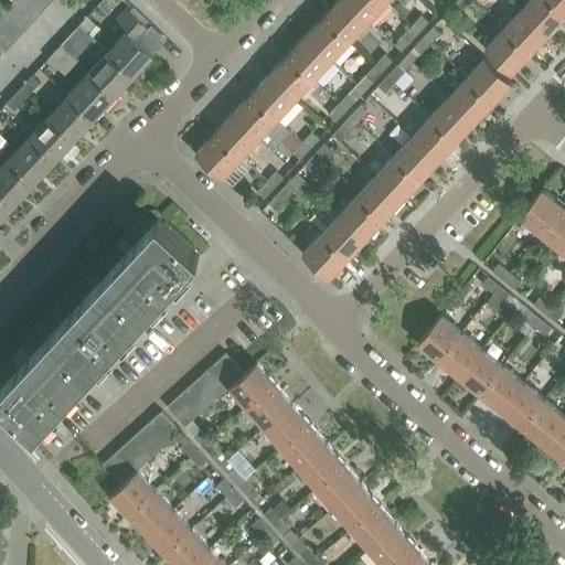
[(33,19),(14,0),(4,10),(24,29),(33,19)]
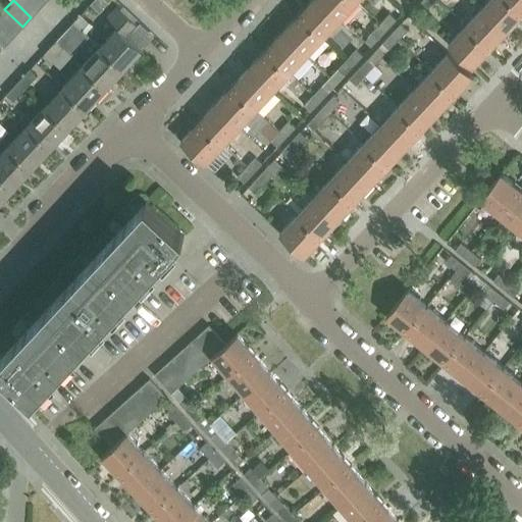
[(30,0),(12,0),(13,0),(31,17),(40,8),(30,0)]
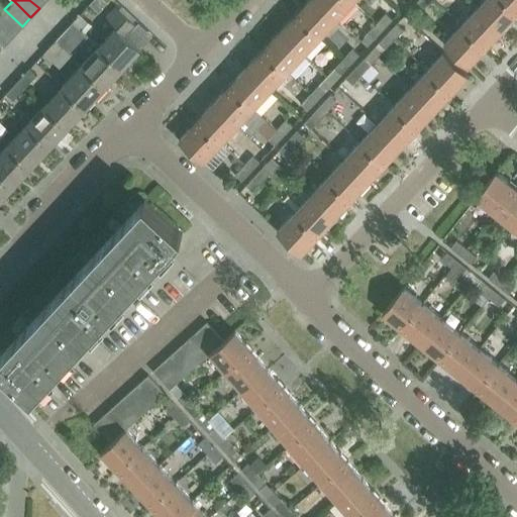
[(46,0),(29,0),(39,8),(46,0)]
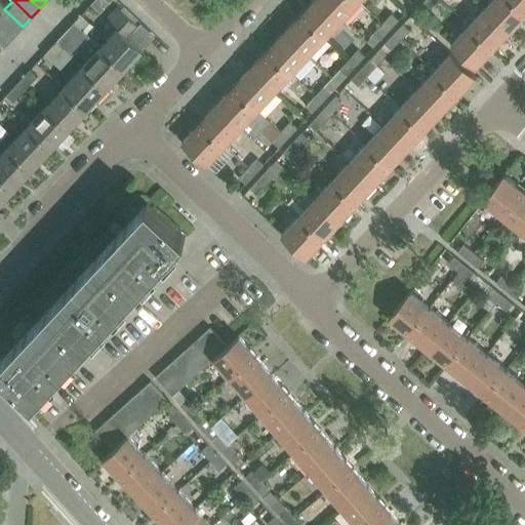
[(342,17),(323,0),(313,0),(301,13),(326,36),(342,17)]
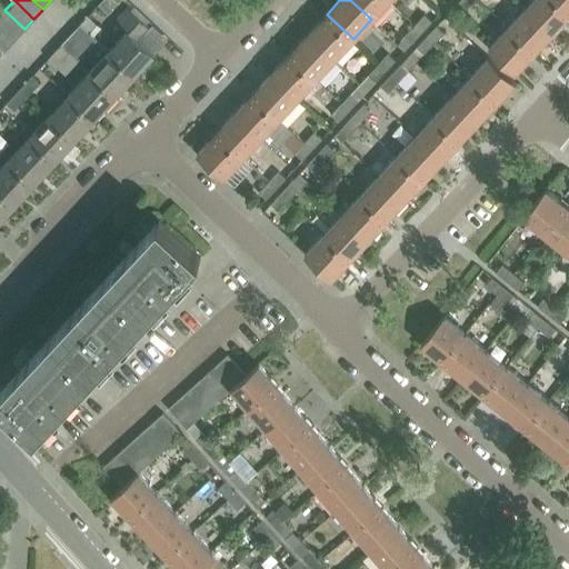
[(389,0),(350,0),(371,19),(389,0)]
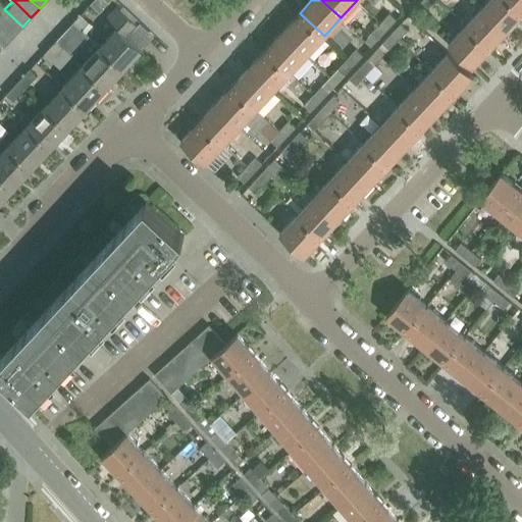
[(521,13),(521,9),(511,0),(490,0),(483,7),(508,30),(521,13)]
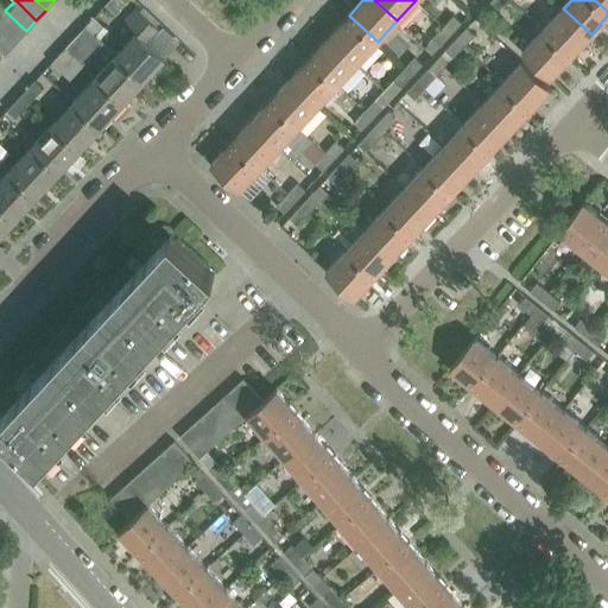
[(607,0),(595,0),(607,11),(607,0)]
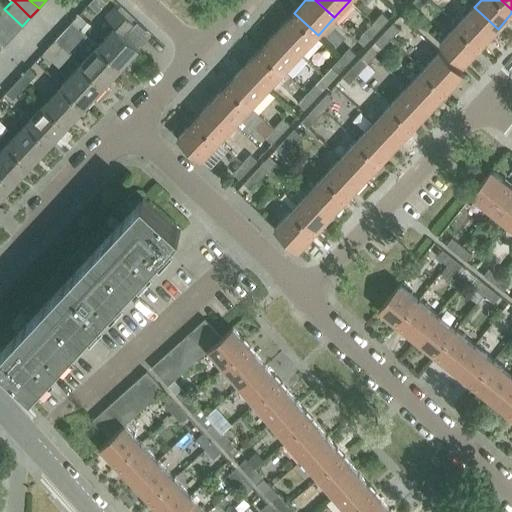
[(124,34),(134,23),(114,5),(104,16),(115,26),(97,45),(121,67),(139,47),(124,34)]
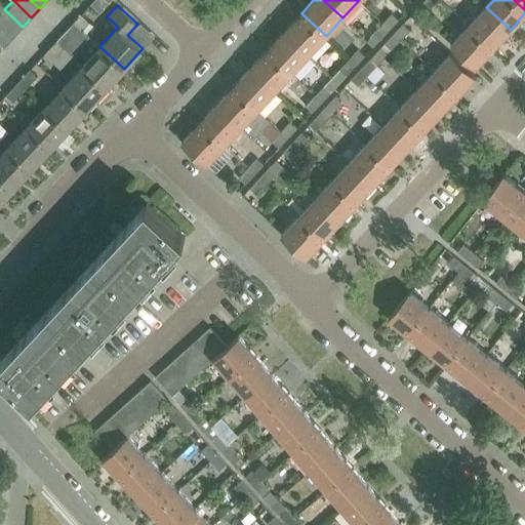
[(511,30),(486,7),(470,25),(494,47),(511,30)]
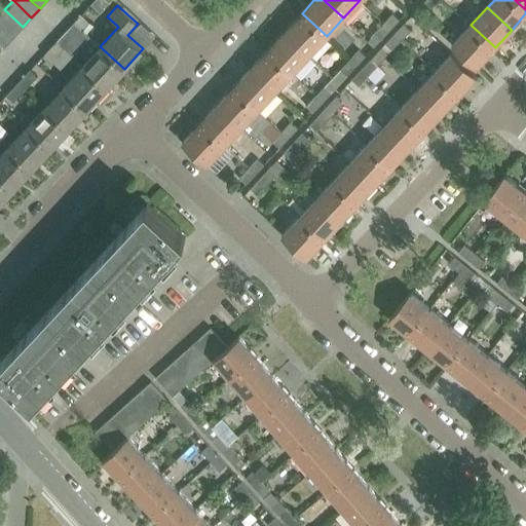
[(23,27),(4,9),(0,13),(0,22),(14,36),(23,27)]
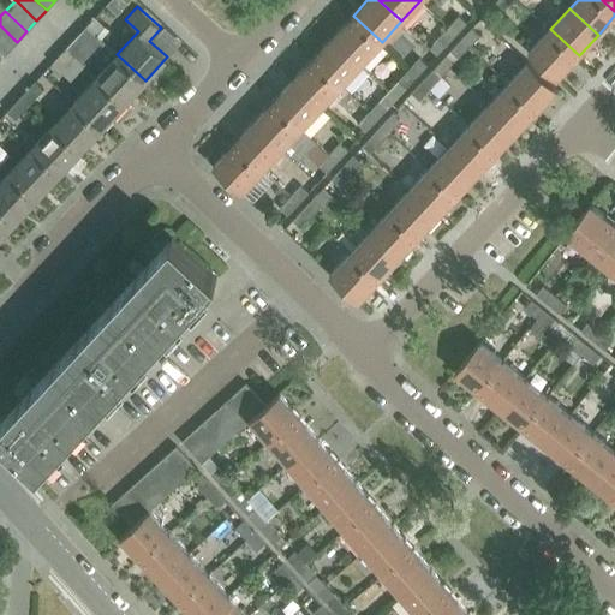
[(457,34),(469,22),(459,13),(448,27),(457,34)]
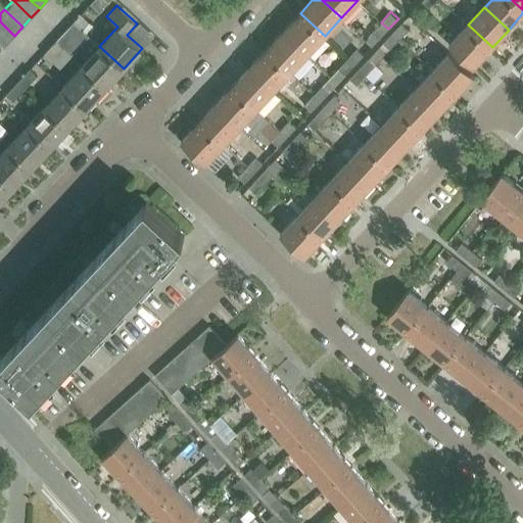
[(308,54),(325,36),(300,13),(283,31),(308,54)]
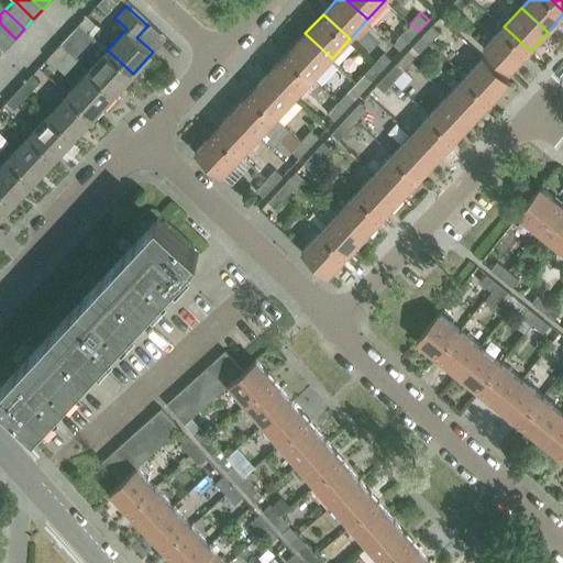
[(0,23),(0,42),(7,47),(15,39),(0,23)]
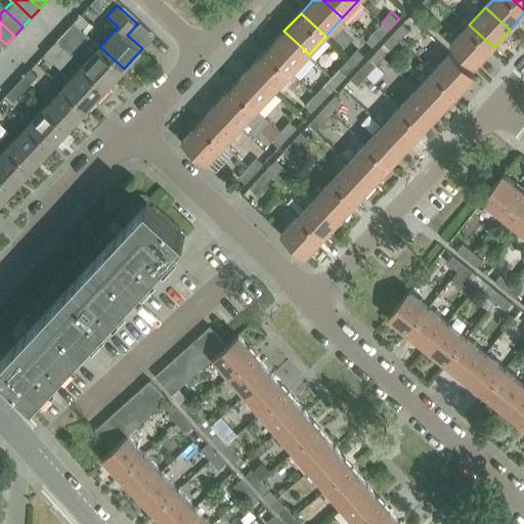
[(409,29),(403,22),(394,32),(400,38),(409,29)]
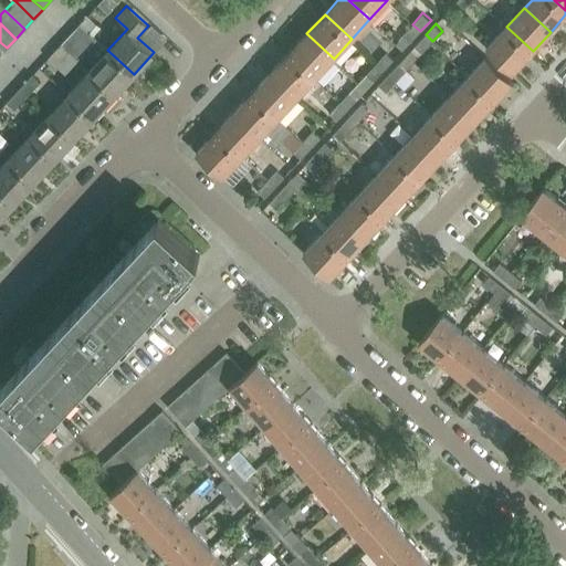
[(411,41),(420,31),(412,24),(404,34),(411,41)]
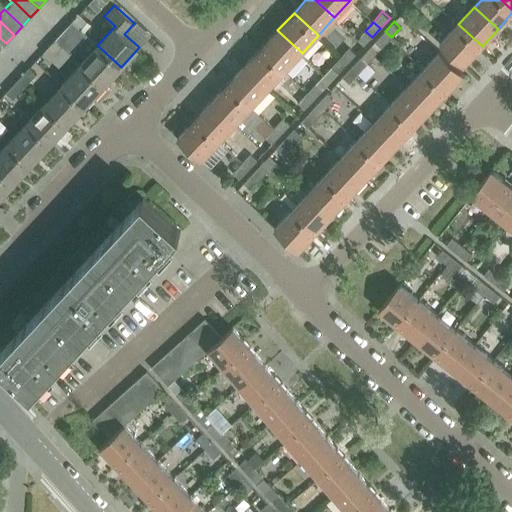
[(482,46),(458,24),(441,43),(464,65),(482,46)]
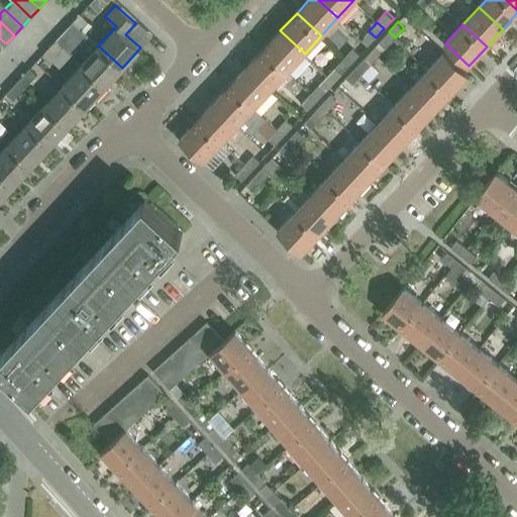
[(75,33),(68,26),(54,41),(61,47),(75,33)]
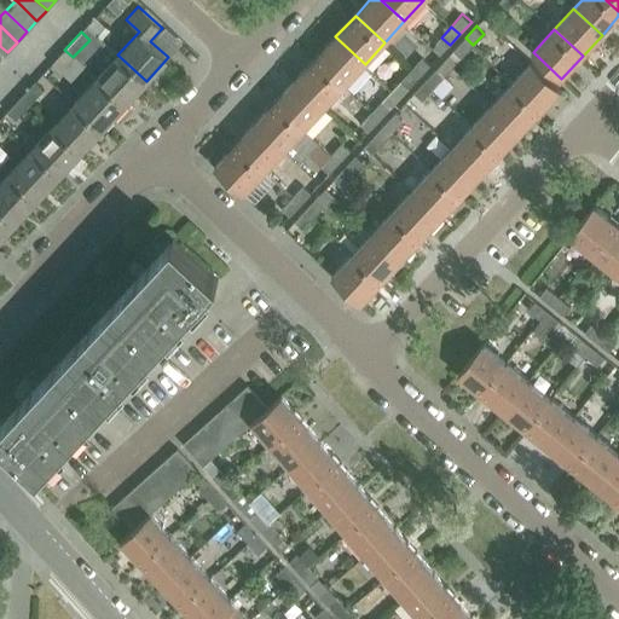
[(345,86),(365,64),(335,36),(314,59),(345,86)]
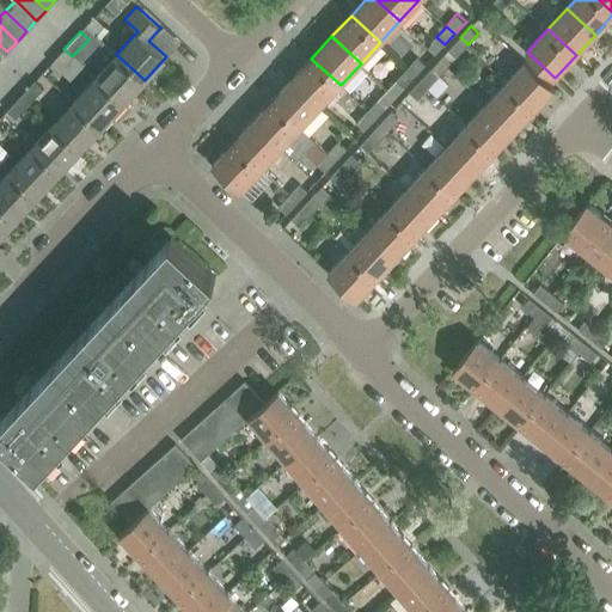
[(448,67),(467,44),(460,37),(440,59),(448,67)]
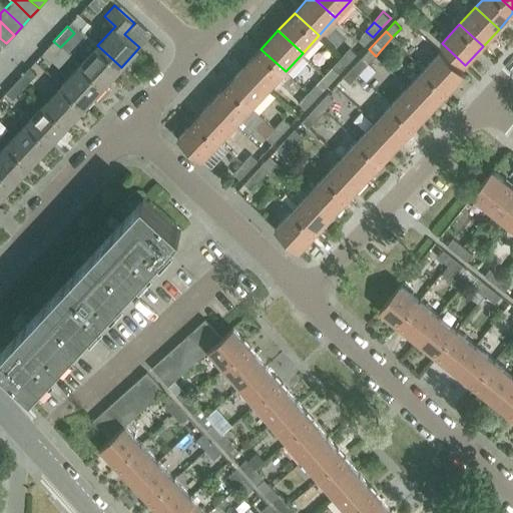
[(51,57),(60,47),(53,41),(44,50),(51,57)]
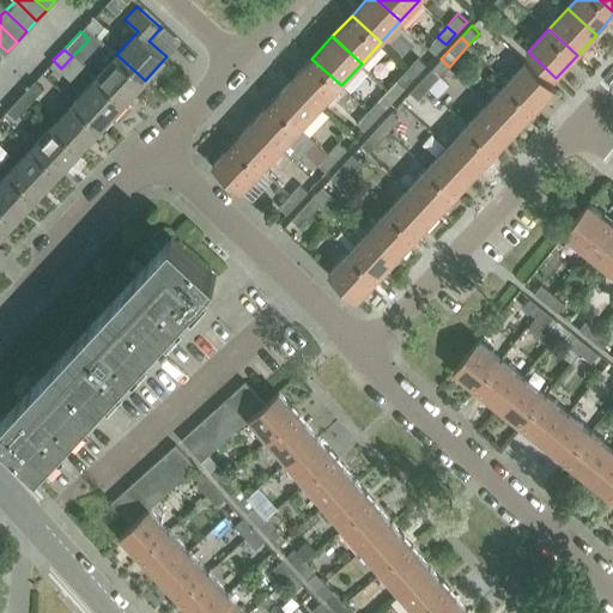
[(145,80),(116,54),(95,78),(123,103),(145,80)]
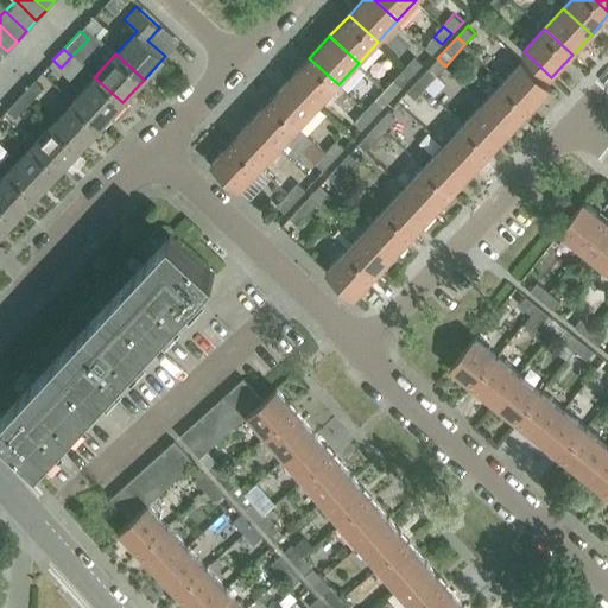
[(413,75),(424,63),(416,55),(405,67),(413,75)]
